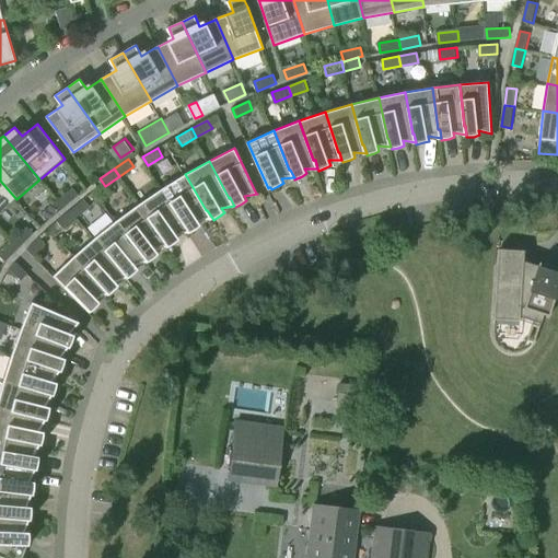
[(185,174),(162,188),(184,224),(185,223),(190,231),(192,233),(198,229),(202,224),(199,221),(212,218),(207,210),(206,210),(185,174)]
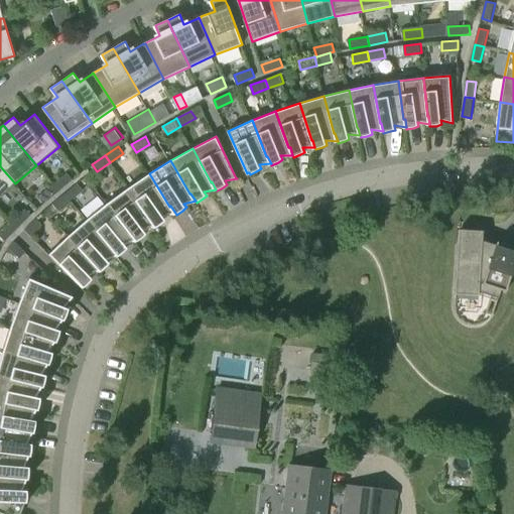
[(0,198),(15,183),(0,166),(0,198)]
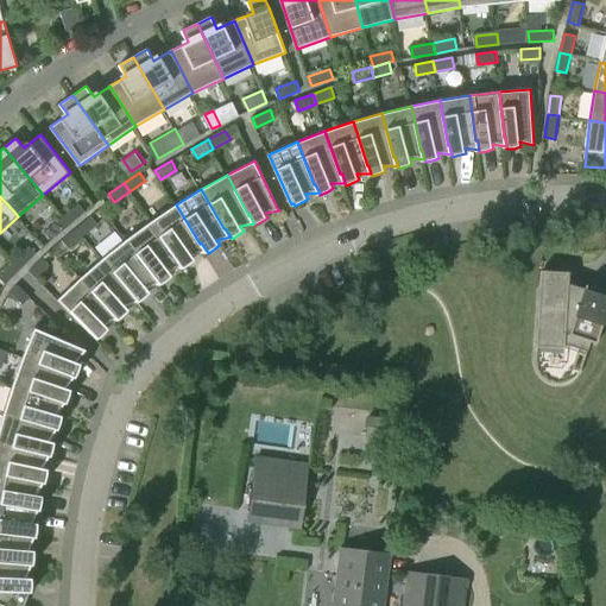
[(62,218),(69,226),(87,212),(80,203),(62,218)]
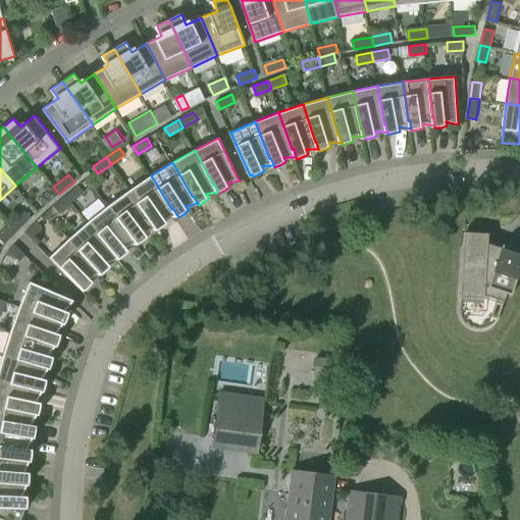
[(151,175),(130,190),(152,222),(153,221),(158,228),(159,230),(164,225),(168,222),(165,218),(177,215),(172,208),(171,209),(151,175)]
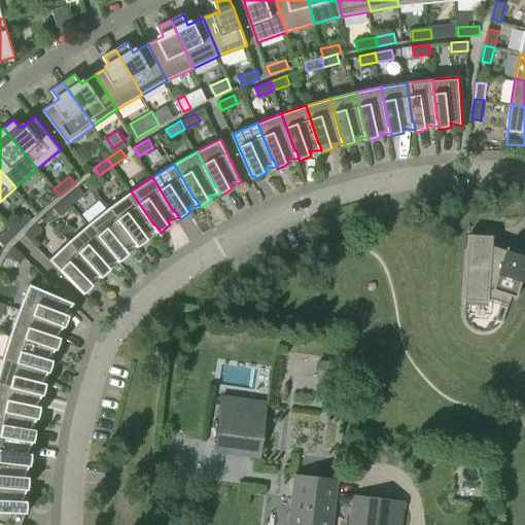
[(80,186),(67,197),(73,204),(85,194),(80,186)]
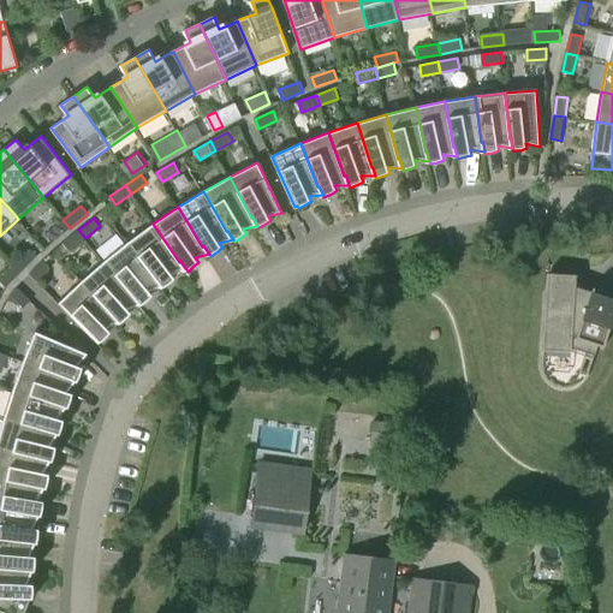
[(70,228),(63,220),(46,233),(53,242),(70,228)]
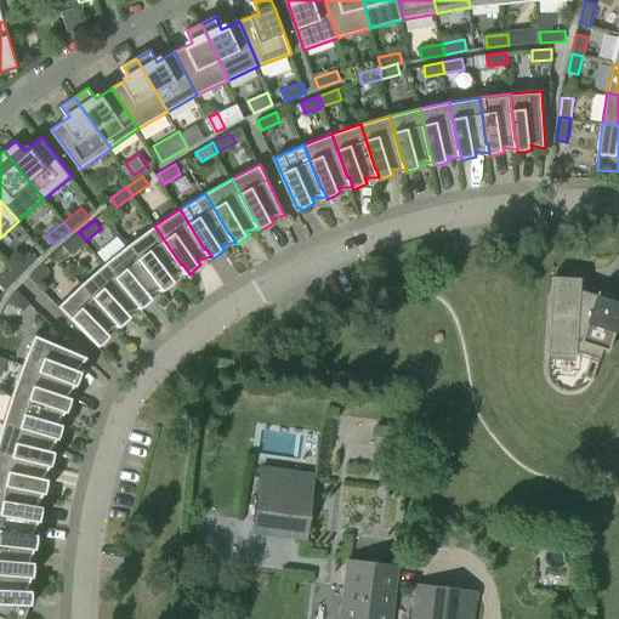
[(181,265),(154,226),(130,244),(158,282),(159,280),(165,289),(166,290),(174,285),(177,280),(174,276),(188,272),(182,263),(181,265)]
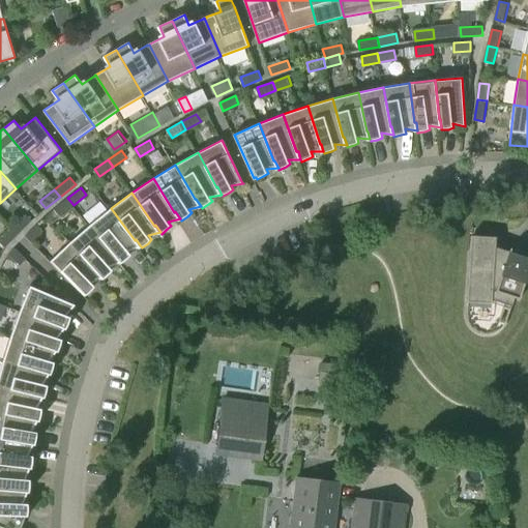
[(74,205),(67,198),(55,209),(61,215),(74,205)]
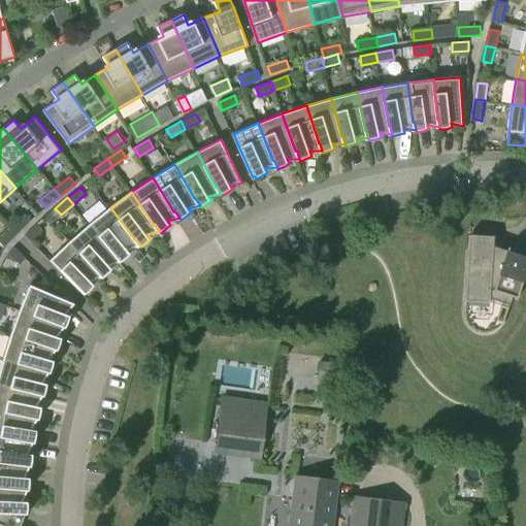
[(110,207),(90,224),(114,254),(116,254),(122,260),(123,262),(128,257),(132,253),(129,250),(140,245),(135,238),(134,239),(110,207)]
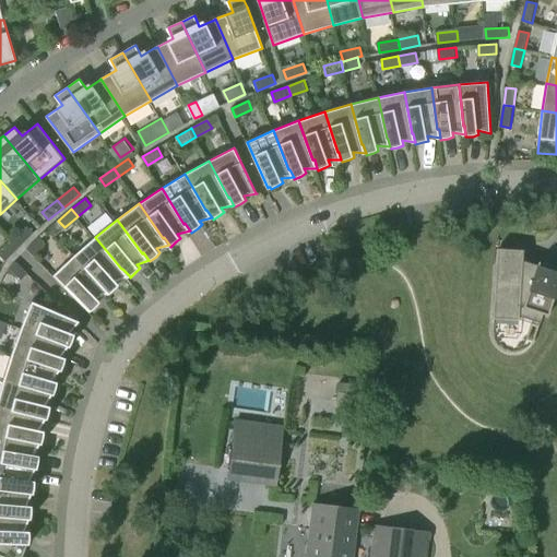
[(27,225),(13,239),(21,246),(35,232),(27,225)]
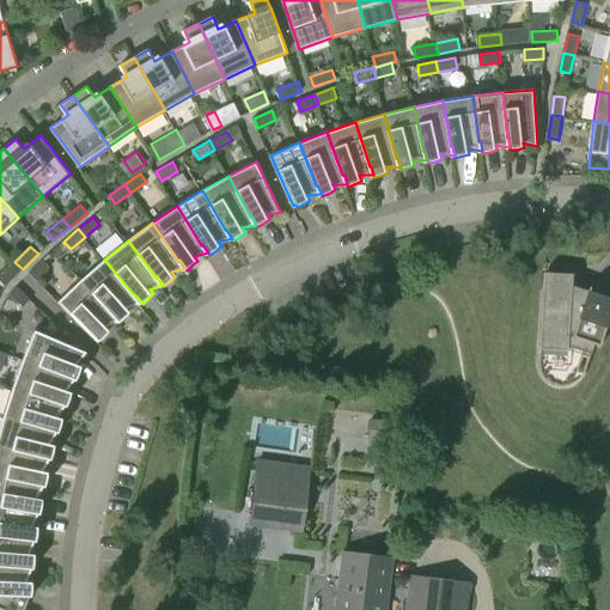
[(37,279),(52,267),(44,258),(30,272),(37,279)]
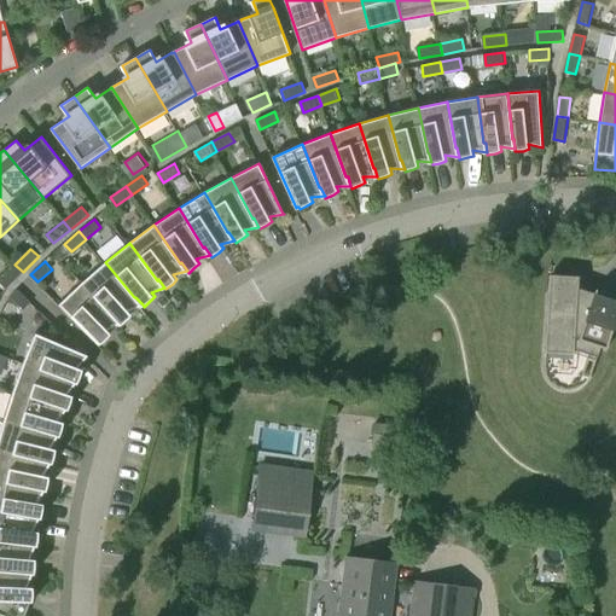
[(134,297),(105,262),(82,282),(112,317),(115,315),(121,323),(122,325),(129,319),(133,314),(129,311),(143,304),(135,297),(134,297)]
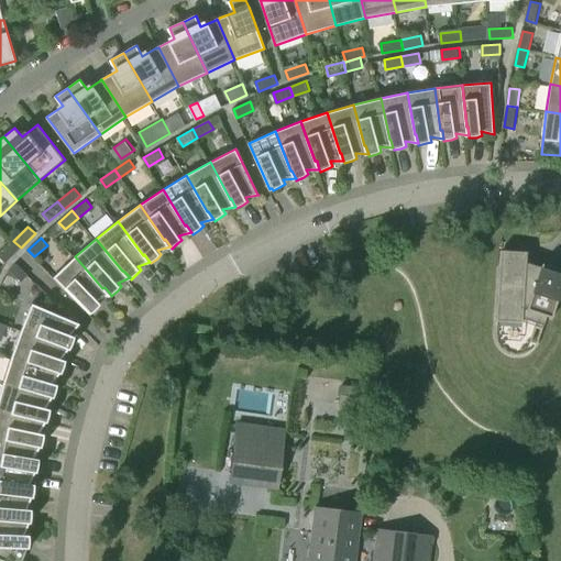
[(21,248),(13,241),(0,254),(0,255),(6,262),(21,248)]
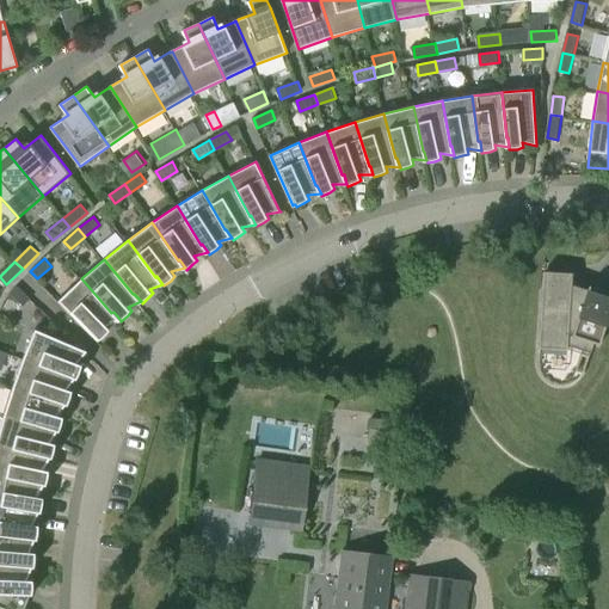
[(568,349),(570,334),(601,344),(608,319),(608,290),(590,285),(589,289),(572,283),(573,272),(549,271),(552,266),(551,265),(548,271),(545,271),(540,346),(568,349)]
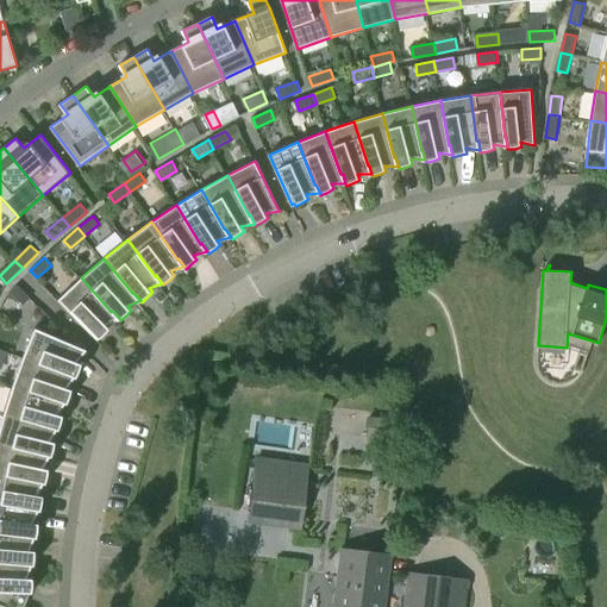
[(111,312),(81,277),(58,299),(97,338),(98,338),(99,337),(101,339),(107,333),(110,327),(106,324),(119,318),(113,311),(111,312)]
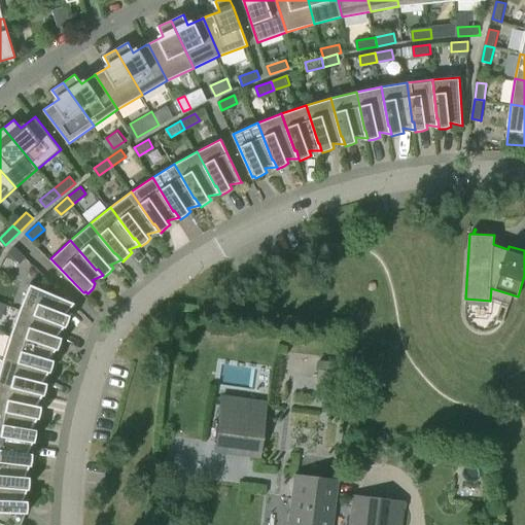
[(21,264),(27,256),(15,245),(9,252),(21,264)]
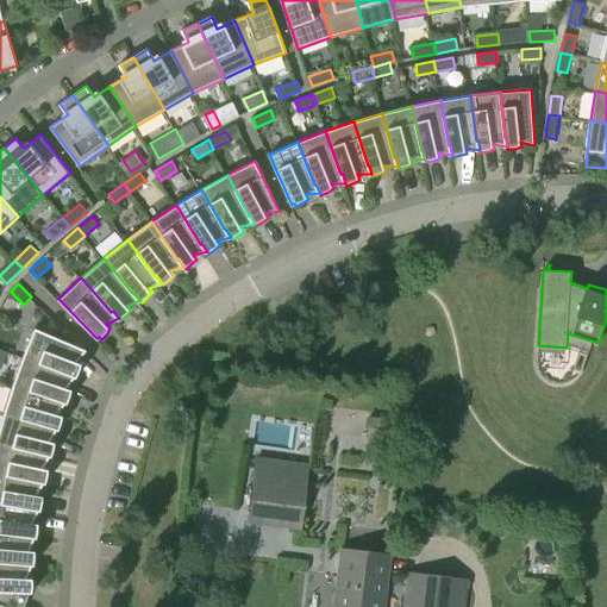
[(82,363),(77,361),(87,350),(86,350),(36,327),(24,357),(66,373),(67,373),(76,375),(79,376),(81,369),(82,363)]
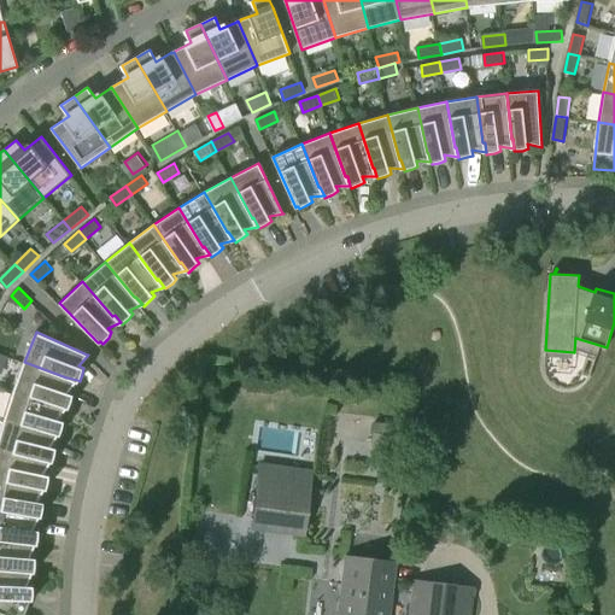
[(24,362),(13,390),(57,405),(58,404),(68,406),(70,408),(72,399),(74,393),(68,392),(77,380),(68,378),(66,378),(24,362)]
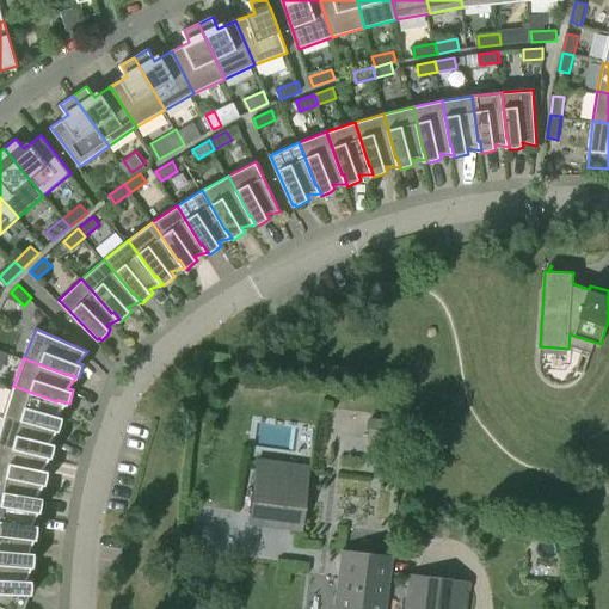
[(56,401),(13,386),(5,414),(48,428),(49,426),(59,429),(61,430),(62,422),(63,416),(59,414),(67,403),(57,400),(56,401)]
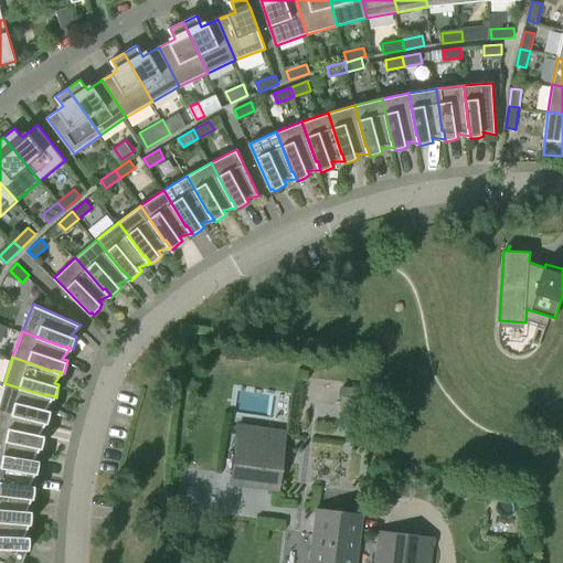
[(4,383),(0,397),(0,411),(38,421),(39,420),(48,422),(49,422),(51,414),(51,409),(46,407),(54,396),(45,394),(44,395),(4,383)]
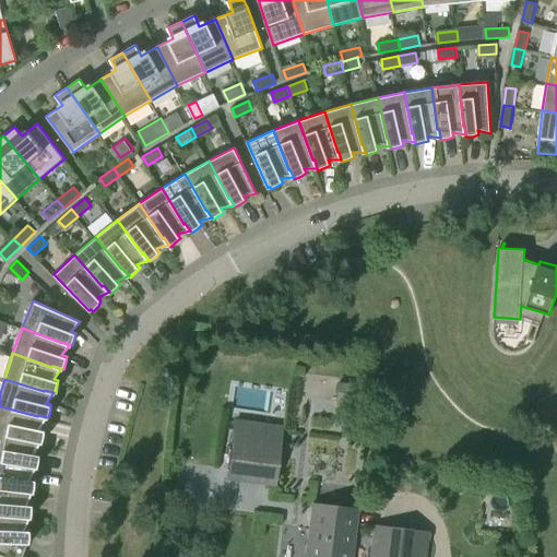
[(368,402),(370,384),(339,380),(336,399),(368,402)]
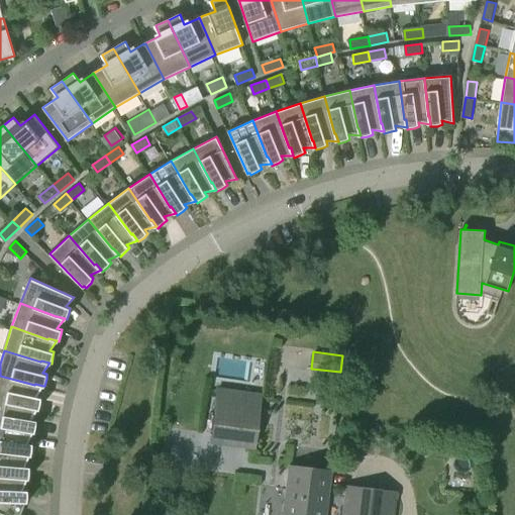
[(0,376),(0,401),(29,408),(29,407),(37,408),(39,409),(41,402),(41,397),(36,396),(43,386),(35,384),(34,385),(0,376)]
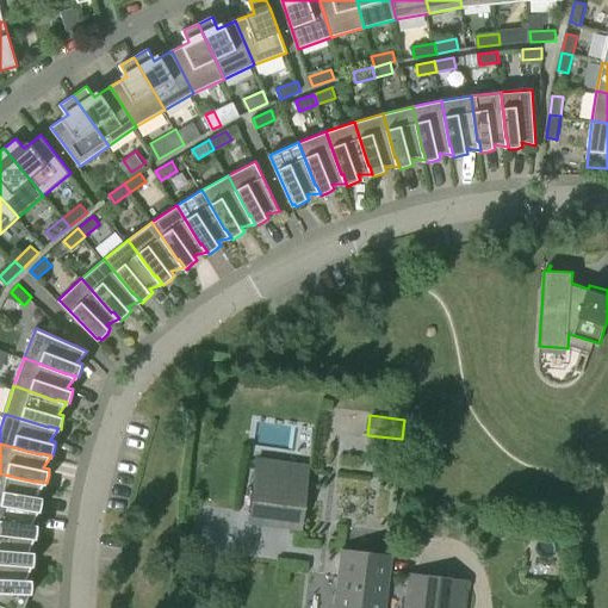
[(311,472),(256,466),(250,517),(305,523),(311,472)]
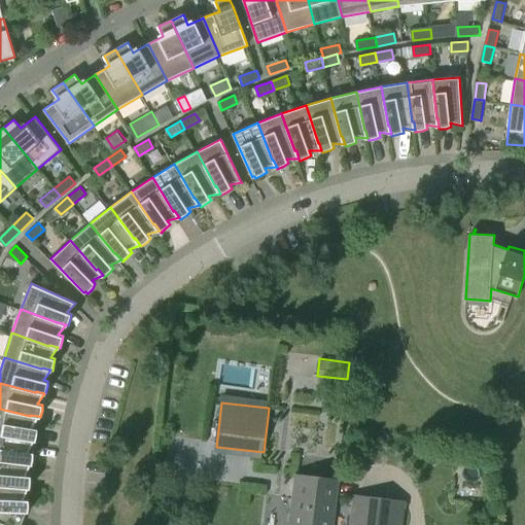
[(30,416),(0,409),(0,434),(25,440),(26,439),(34,440),(36,440),(37,432),(37,427),(32,427),(38,416),(30,415),(30,416)]
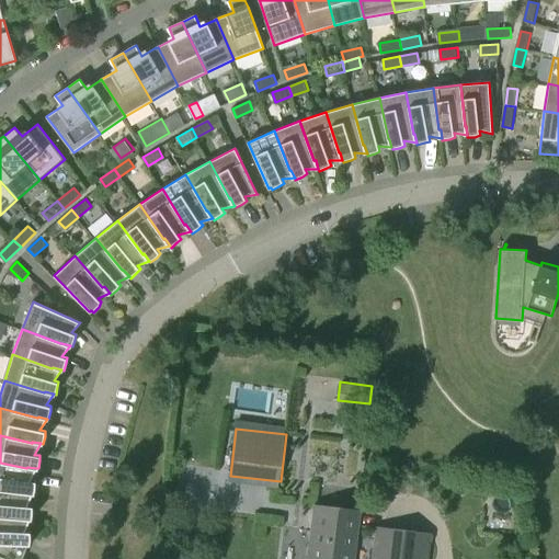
[(0,463),(0,490),(23,493),(24,492),(33,493),(35,493),(35,486),(35,480),(31,480),(36,468),(27,467),(26,468),(0,463)]
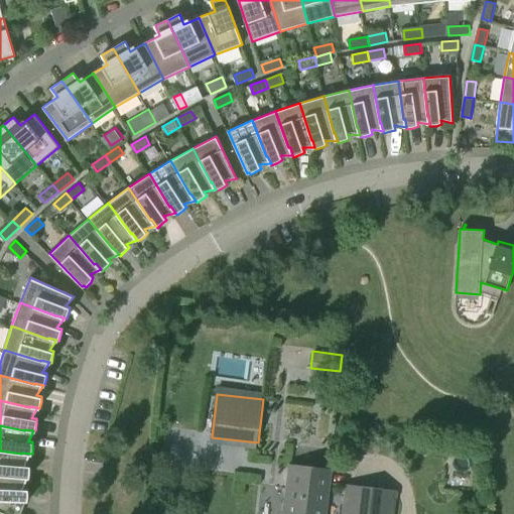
[(0,451),(0,475),(19,478),(19,476),(27,477),(29,477),(30,470),(29,465),(25,465),(30,454),(22,453),(21,454),(0,451)]
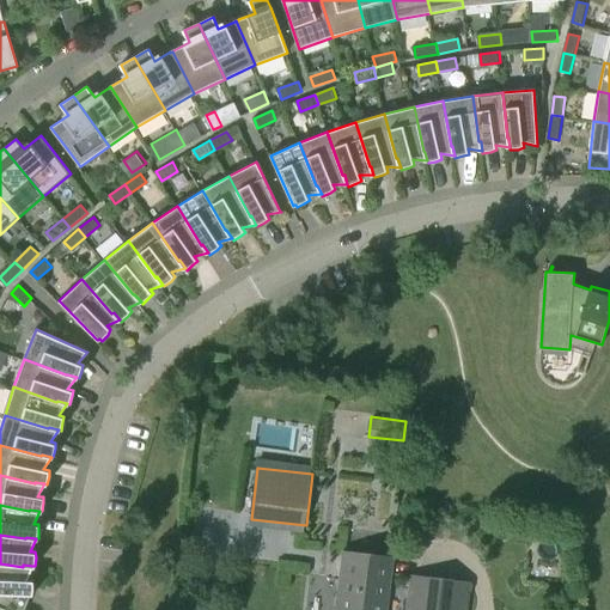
[(385,609),(392,557),(343,551),(336,609),(385,609)]
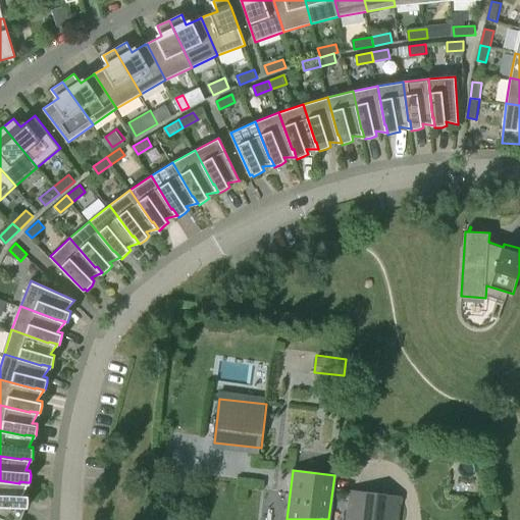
[(19,483),(0,480),(0,517),(6,519),(20,519),(27,506),(29,507),(29,499),(28,494),(23,494),(28,482),(19,481),(19,483)]
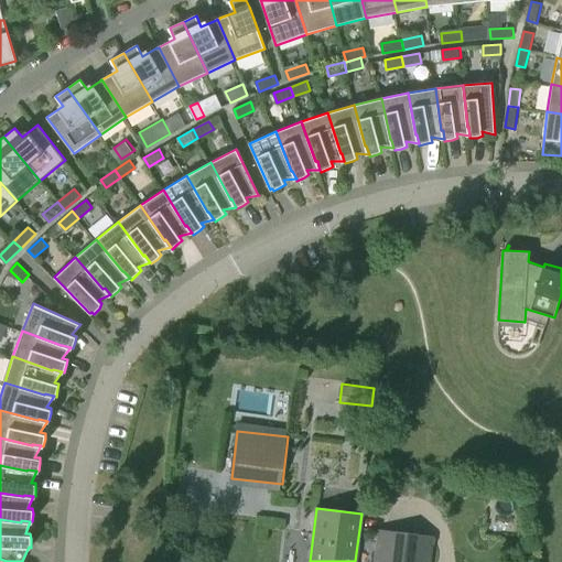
[(379,530),(375,561),(430,561),(433,537),(379,530)]
